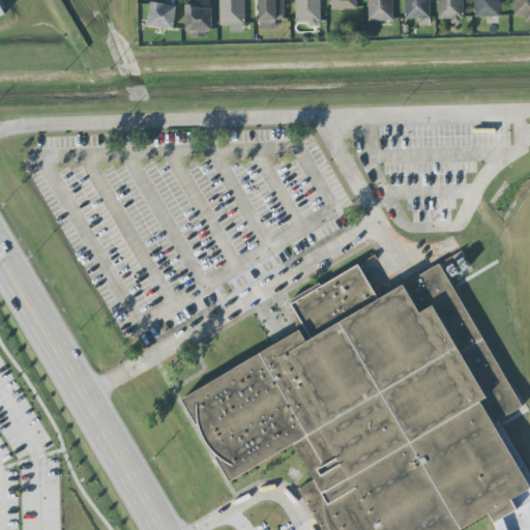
[(219,0),(221,25),(230,25),(230,32),(244,32),(243,0),(219,0)]
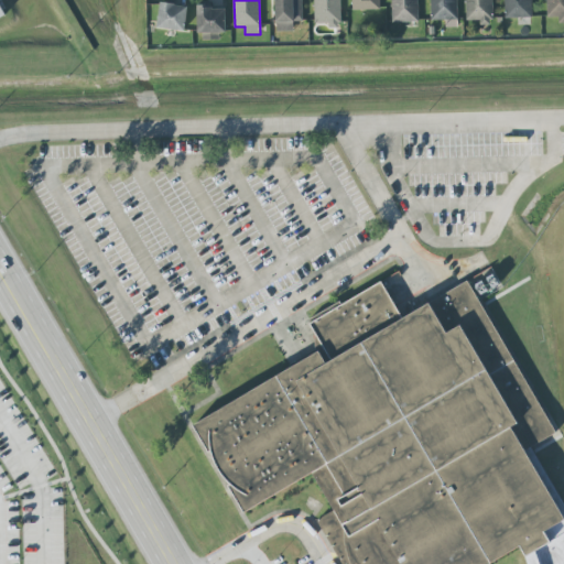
[(275,0),(277,32),(294,31),(293,22),(303,22),(302,0),(275,0)]
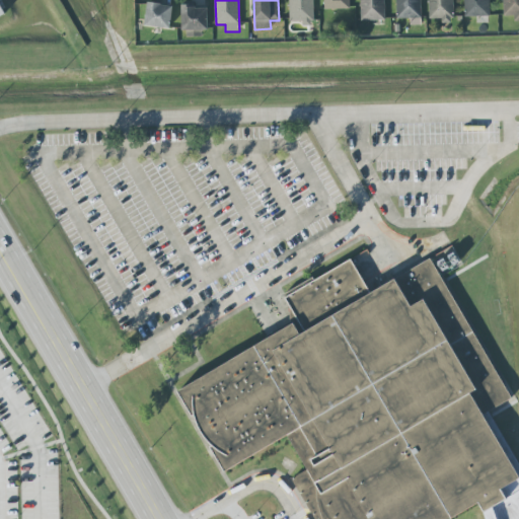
[(289,0),(290,21),(303,20),(303,26),(314,25),(313,0),(289,0)]
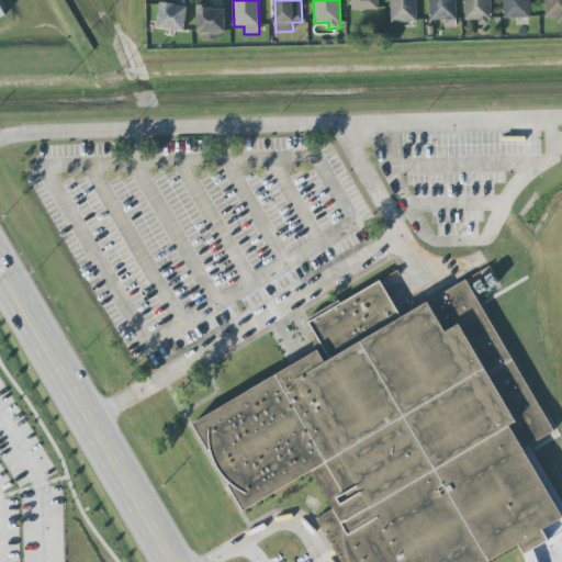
[(351,0),(351,10),(380,9),(379,0),(351,0)]
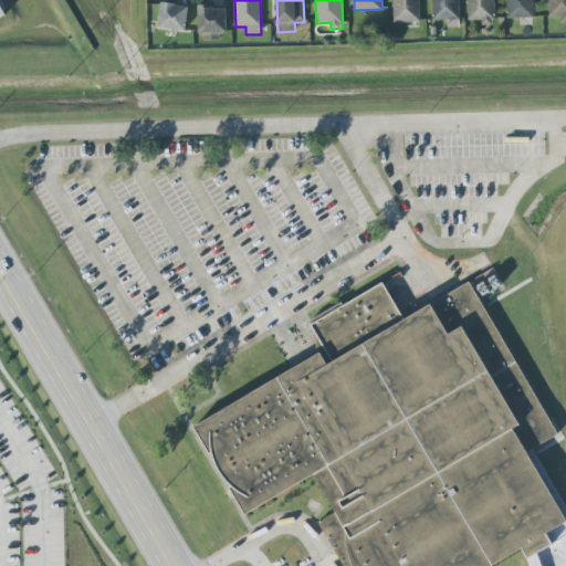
[(392,0),(394,22),(420,22),(419,0),(392,0)]
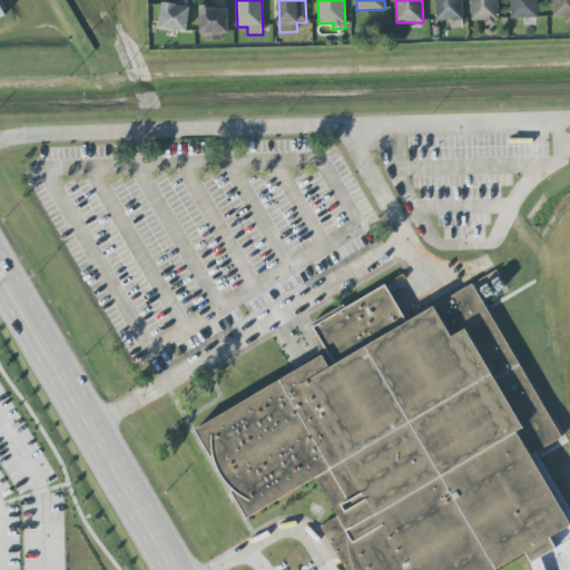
[(435,0),(436,20),(452,20),(453,27),(463,27),(462,0),(435,0)]
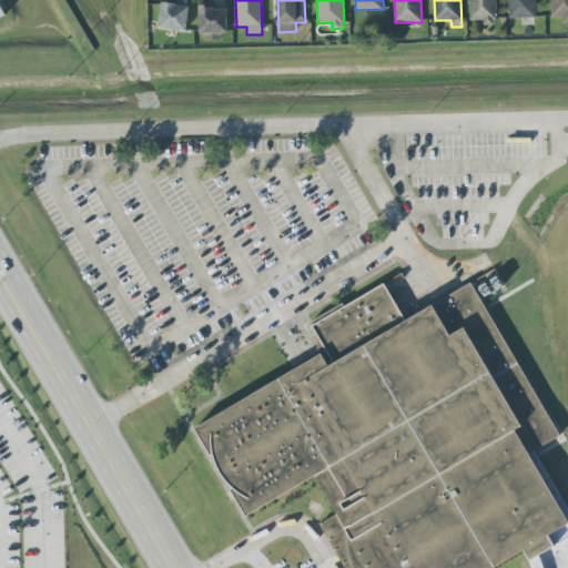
[(469,0),(470,20),(484,20),(484,26),(496,26),(496,0),(469,0)]
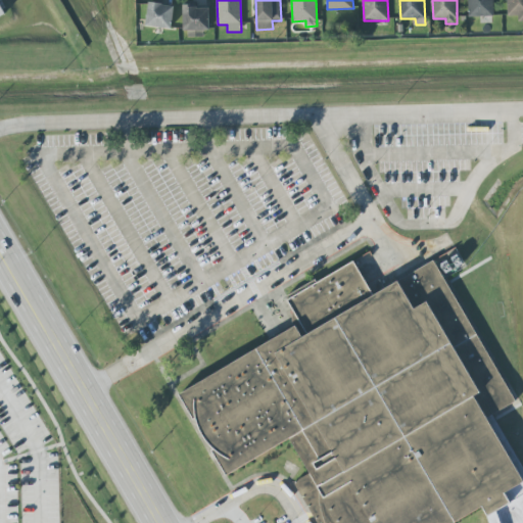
[(492,0),(468,0),(468,15),(493,16),(492,0)]
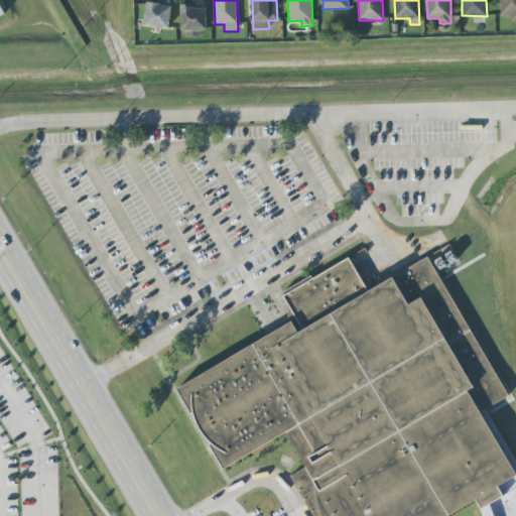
[(515,0),(500,0),(501,15),(511,15),(511,21),(515,20),(515,0)]
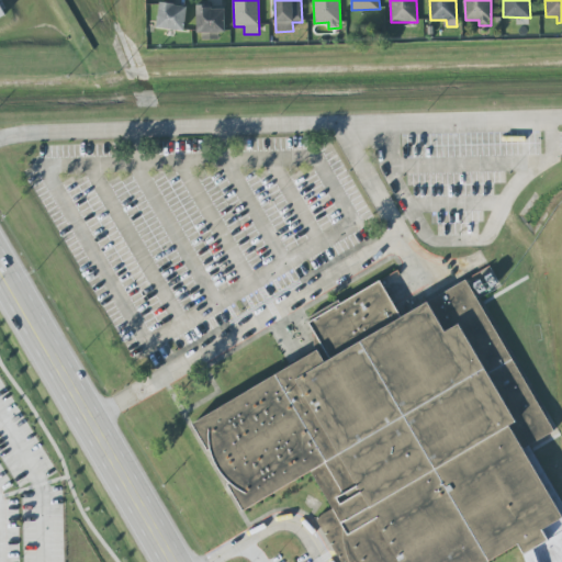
[(158,29),(184,31),(187,6),(159,3),(158,29)]
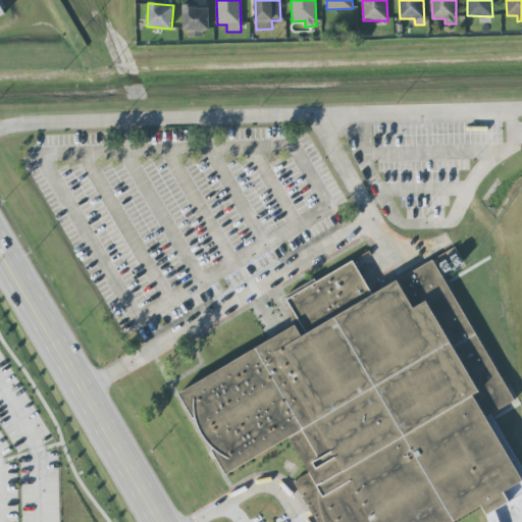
[(185,37),(204,37),(204,31),(210,30),(209,6),(184,6),(185,37)]
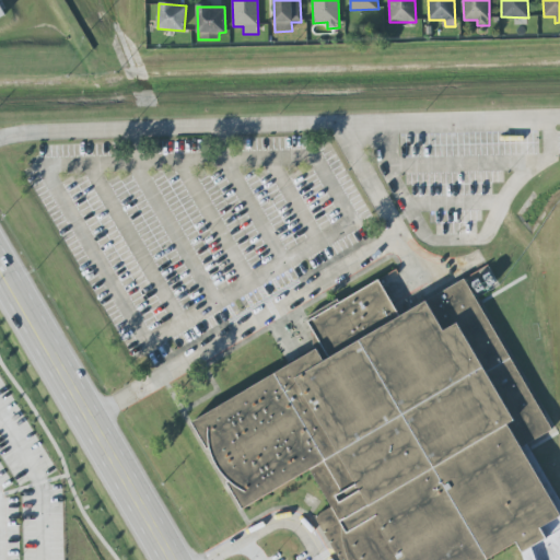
[(194,421),(314,350),(314,345),(314,338),(314,333),(308,323),(378,281),(401,319),(466,280),(553,431),(525,451),(559,511),(559,518),(543,531),(545,537),(527,549),(523,552),(518,546),(493,559),(363,559),(340,522),(348,517),(340,504),(349,498),(326,462),(311,471),(245,511),(194,421)]
